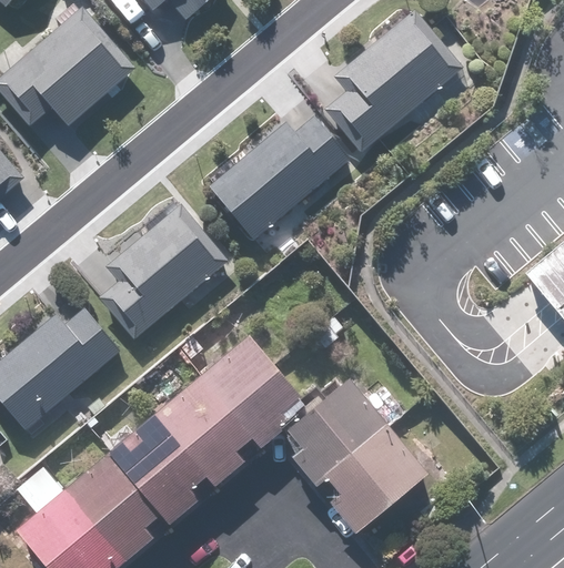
[(209,0),(143,0),(154,12),(167,2),(183,22),(209,0)]
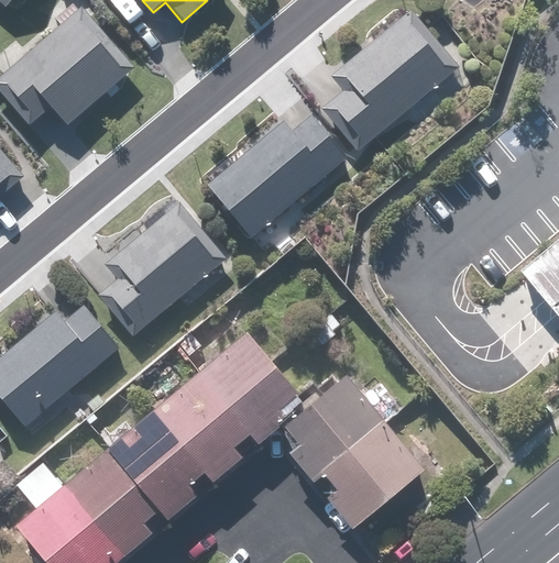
[(83,6),(0,76),(0,90),(31,127),(53,108),(67,123),(135,65),(83,6)]
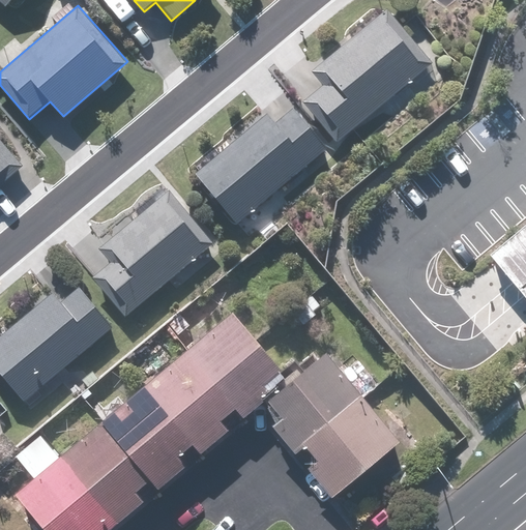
[(335,142),(433,63),(387,6),(311,68),(324,85),(302,101),(335,142)]
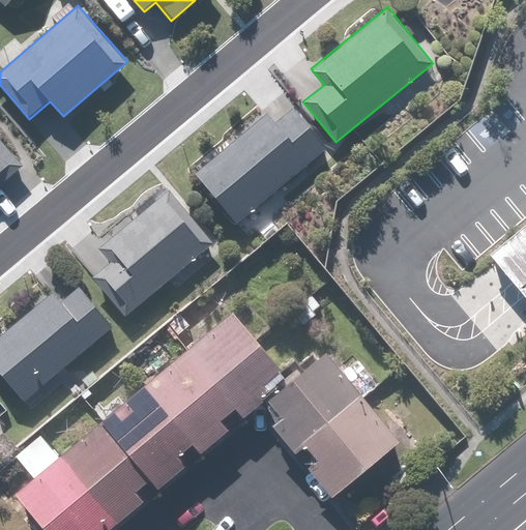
[(237,222),(325,148),(292,109),(275,122),(267,112),(195,173),(237,222)]
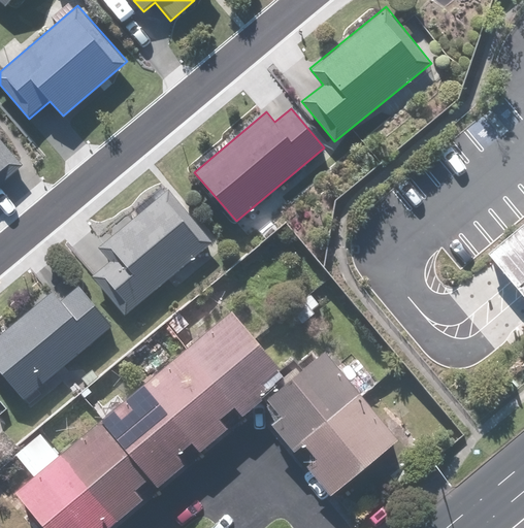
[(4,129),(0,124),(0,186),(25,164),(0,135),(0,132),(4,129)]
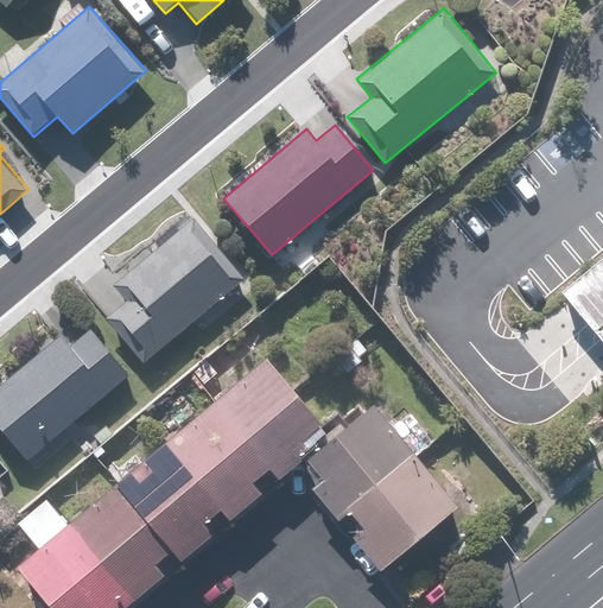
[(106,321),(143,363),(240,279),(190,221),(115,286),(128,302),(106,321)]
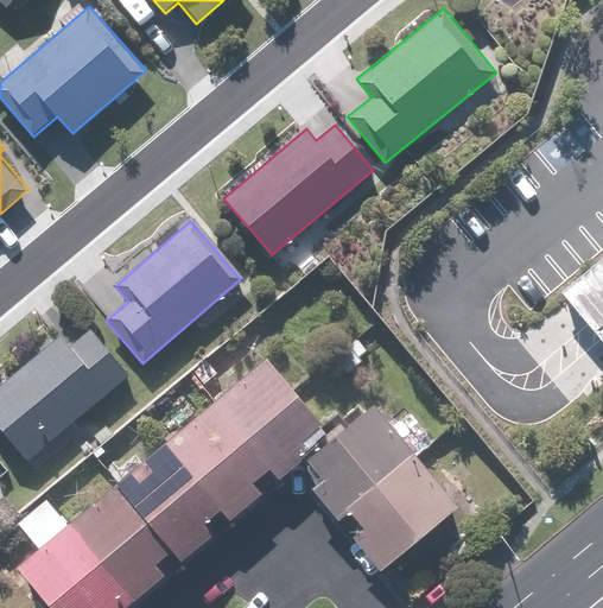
[(602,257),(560,291),(602,343),(602,257)]
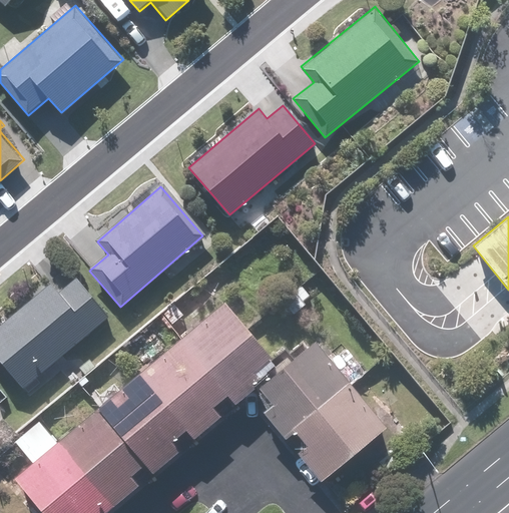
[(0,363),(22,389),(108,316),(75,277),(58,292),(49,281),(0,323),(0,363)]
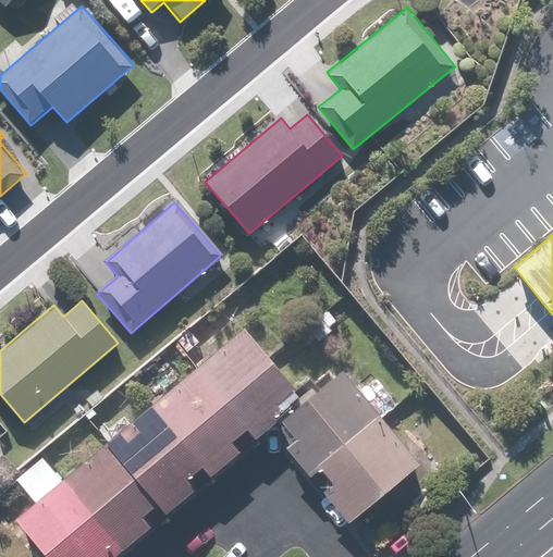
[(249,326),(21,518),(53,556),(95,556),(300,386),(249,326)]
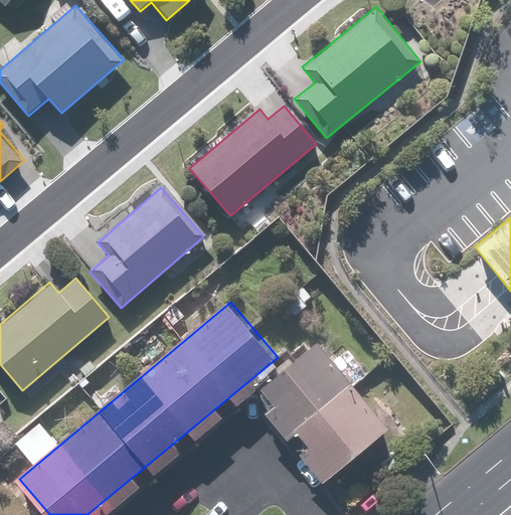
[(392,427),(320,342),(266,387),(282,405),(269,415),(326,484),(392,427)]
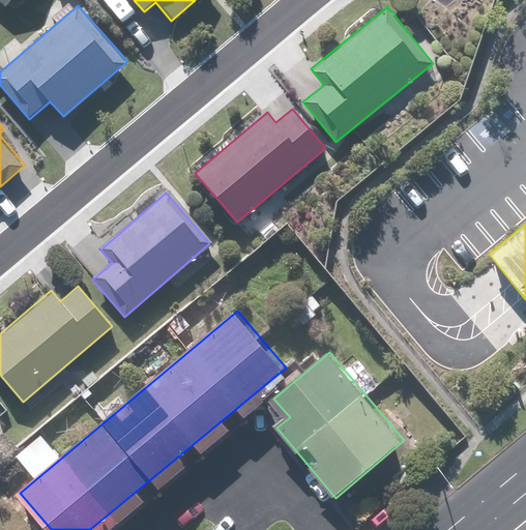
All buildings are outlined.
